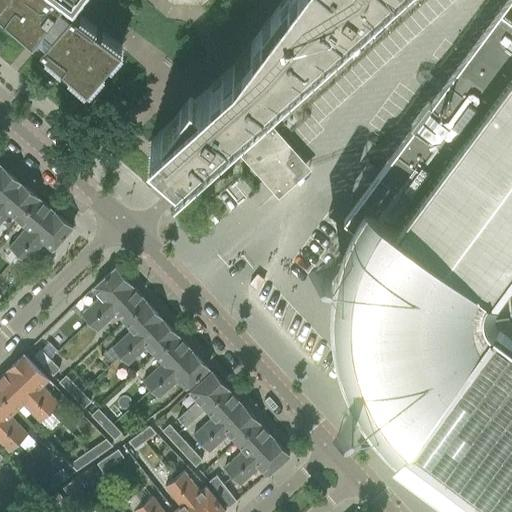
[(0,0),(0,14),(86,88),(105,67),(173,119),(147,142),(148,143),(175,167),(203,141),(274,194),(278,190),(294,176),(304,168),(290,152),(272,132),(419,0),(0,0)]
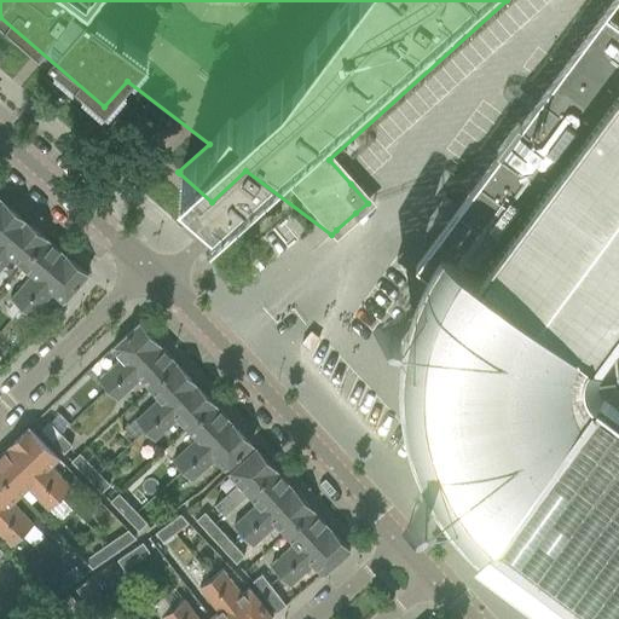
[(536,100),(531,106),(458,203),(458,204),(443,192),(394,258),(441,293),(439,298),(427,313),(426,314),(443,427),(444,440),(412,445),(415,463),(446,458),(449,473),(450,474),(470,489),(484,499),(478,508),(479,518),(486,524),(475,538),(560,601),(584,618),(618,618),(618,0),(611,0),(560,68),(536,100)]
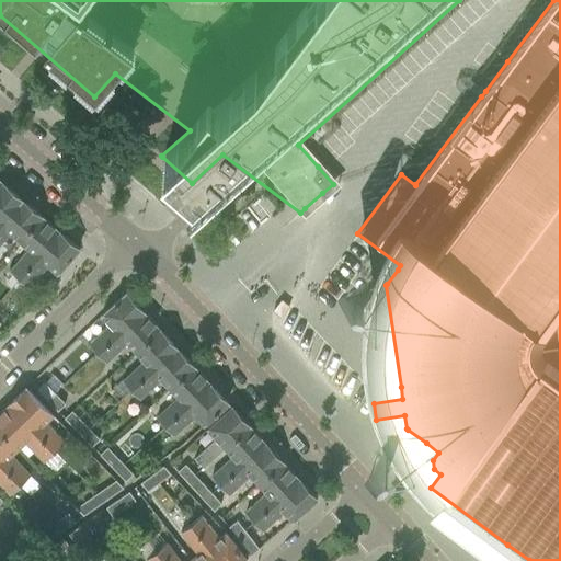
[(0,225),(22,199),(3,183),(0,186),(0,225)]
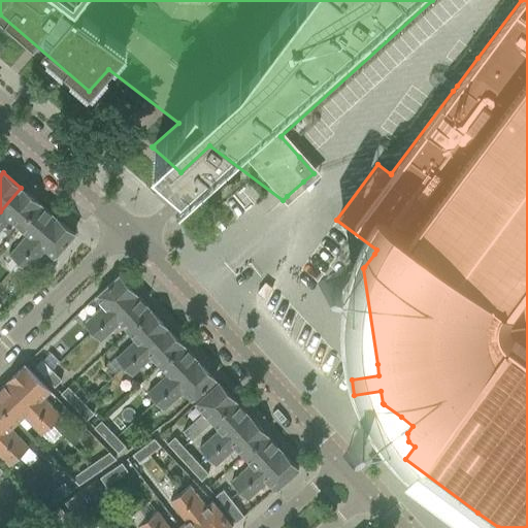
[(0,211),(0,230),(8,221),(10,220),(19,227),(38,203),(21,188),(0,211)]
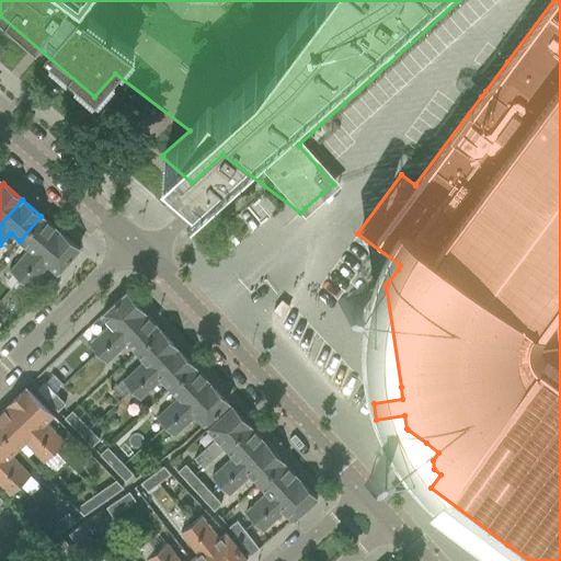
[(25,245),(7,267),(13,273),(20,278),(59,232),(41,216),(20,241),(25,245)]
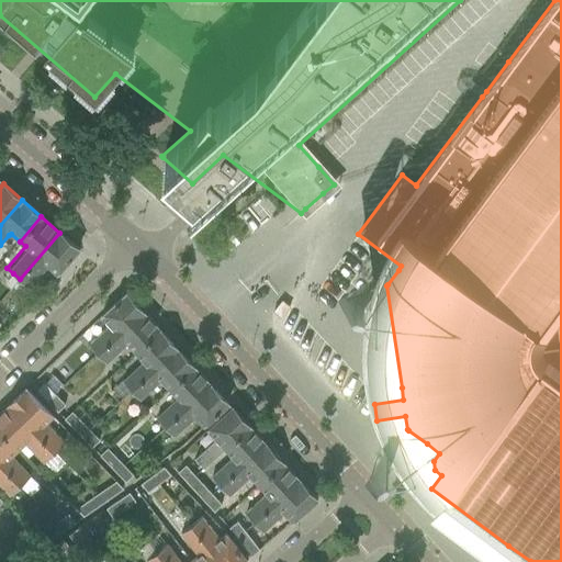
[(59,233),(20,279),(30,288),(48,266),(57,273),(79,248),(59,233)]
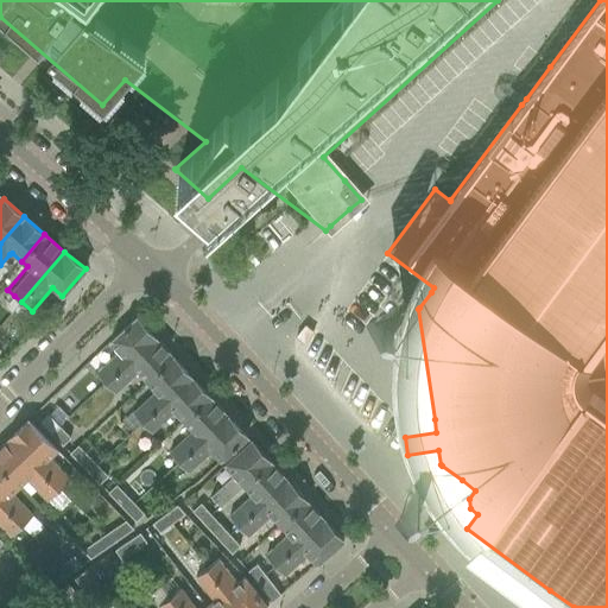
[(96,372),(106,382),(154,336),(137,316),(109,341),(119,352),(96,372)]
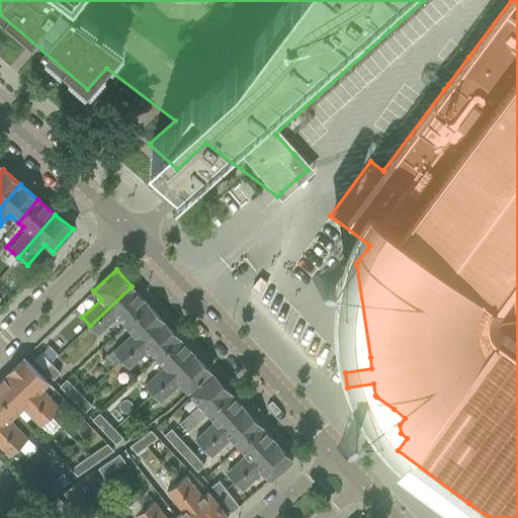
[(258,279),(251,288),(258,294),(266,285),(258,279)]
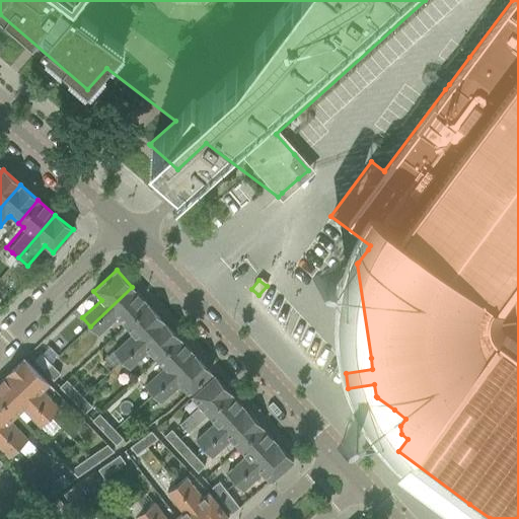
[(118,318),(125,325),(148,304),(132,287),(90,326),(98,336),(118,318)]
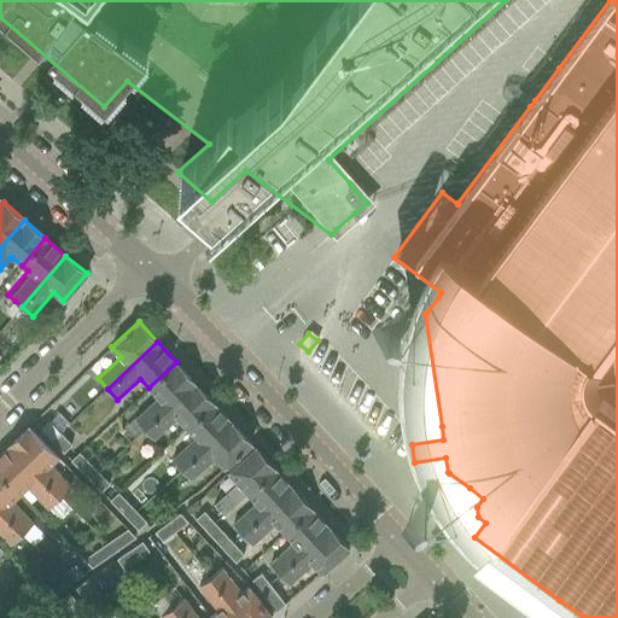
[(134,418),(144,429),(194,383),(176,362),(149,388),(157,397),(134,418)]
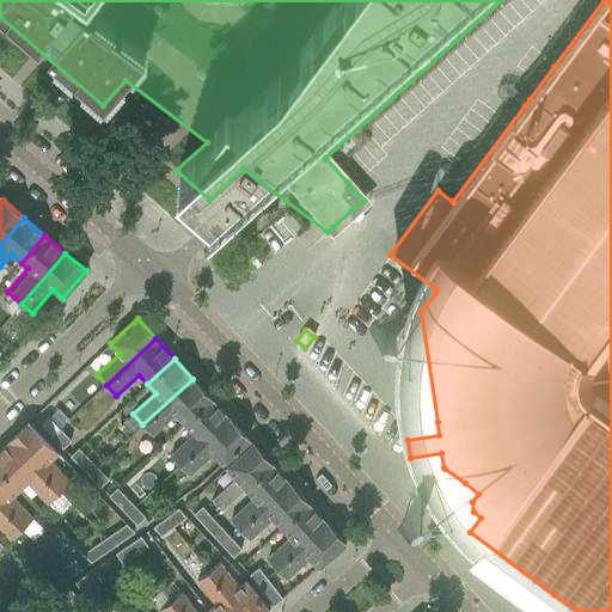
[(175,415),(183,424),(210,398),(193,379),(142,424),(153,435),(175,415)]
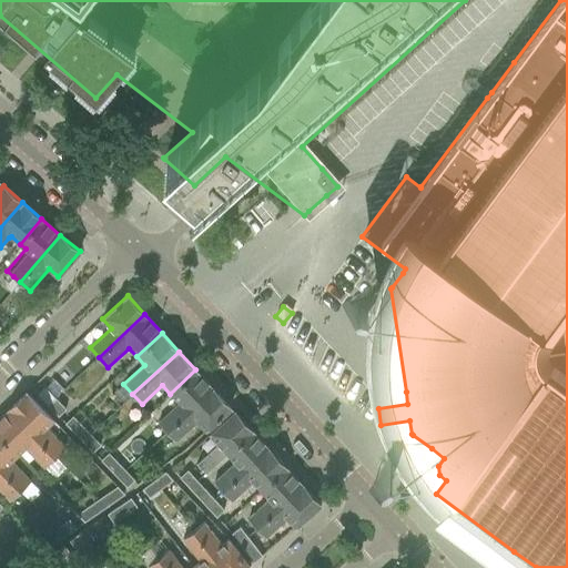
[(158,422),(166,430),(213,388),(195,369),(170,394),(178,402),(158,422)]
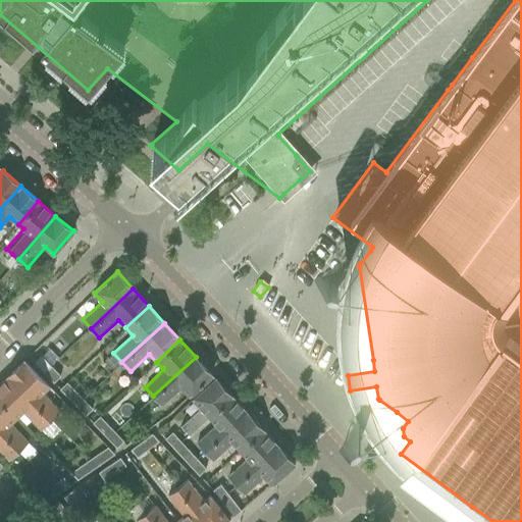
[(36,362),(35,363),(44,372),(51,366),(42,356),(36,362)]
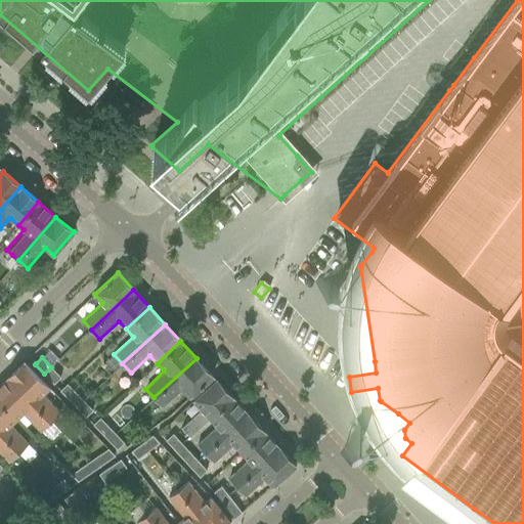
[(197,358),(154,397),(162,406),(181,389),(189,397),(198,389),(212,376),(197,358)]
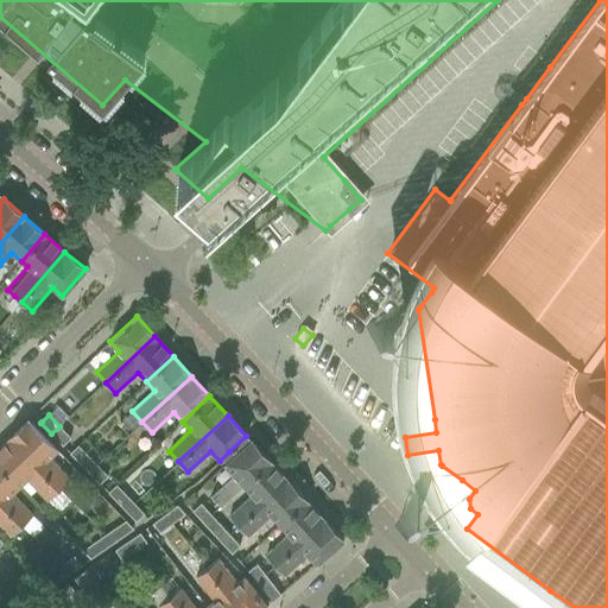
[(27,419),(8,438),(58,488),(70,477),(50,457),(57,450),(27,419)]
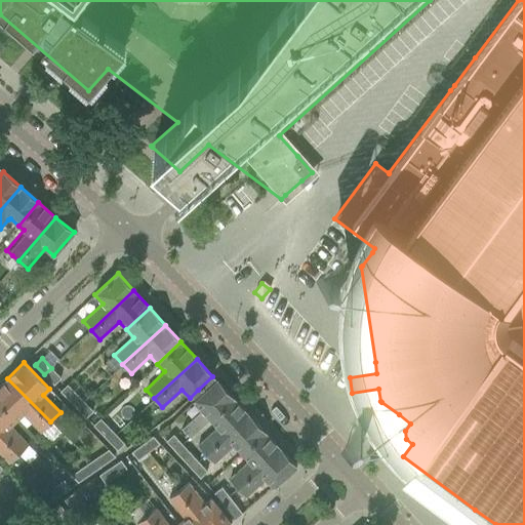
[(51,368),(44,374),(53,385),(61,377),(51,368)]
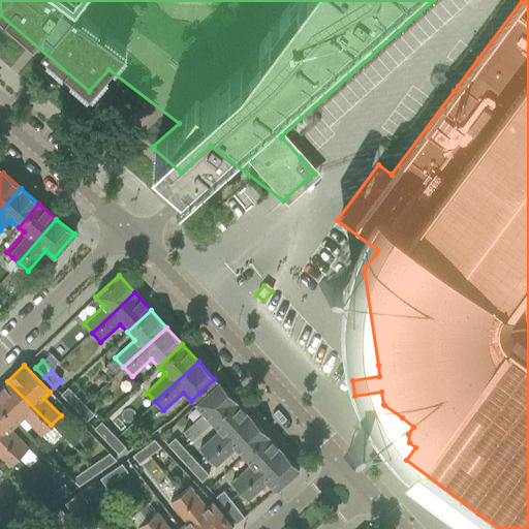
[(7,381),(0,387),(0,404),(18,423),(23,417),(40,435),(51,425),(7,381)]
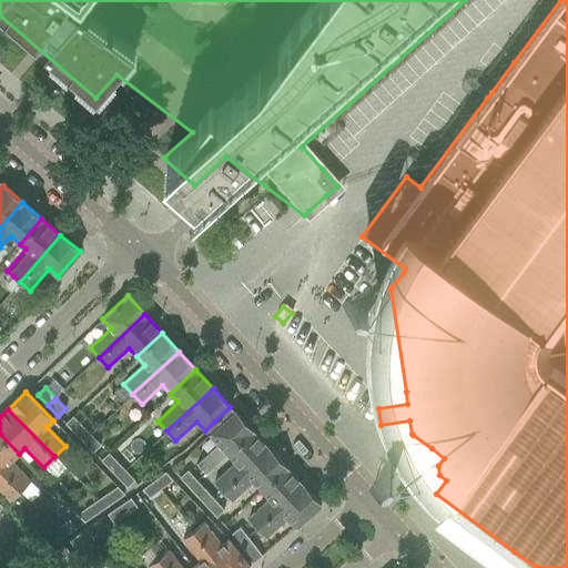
[(205,473),(226,454),(226,453),(251,429),(234,411),(209,434),(217,444),(196,463),(205,473)]
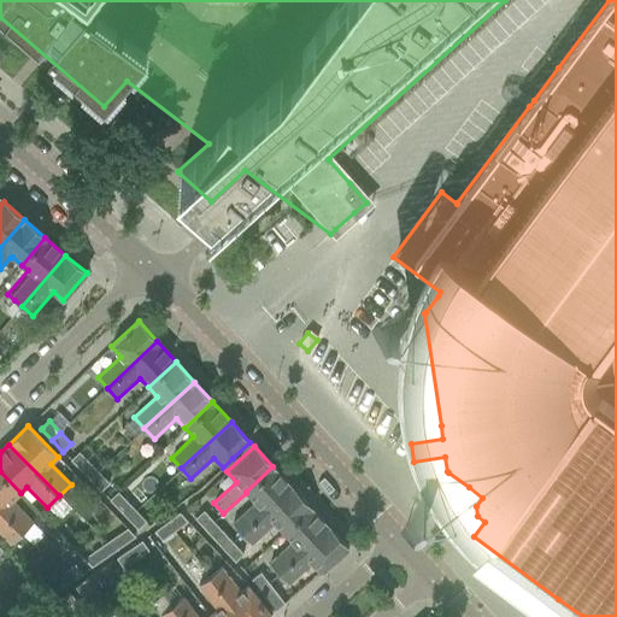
[(78,452),(71,459),(89,479),(98,471),(78,452)]
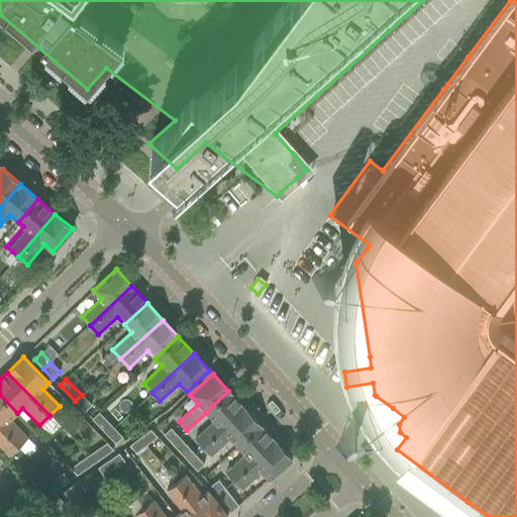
[(193,437),(202,447),(244,408),(228,391),(206,412),(206,413),(213,419),(193,437)]
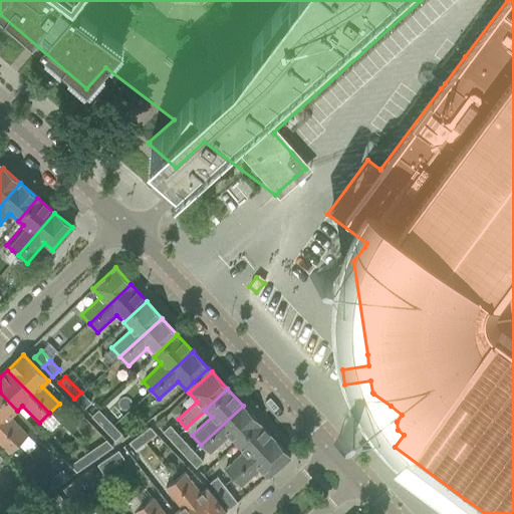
[(0,393),(0,424),(18,443),(27,434),(11,417),(17,411),(0,393)]
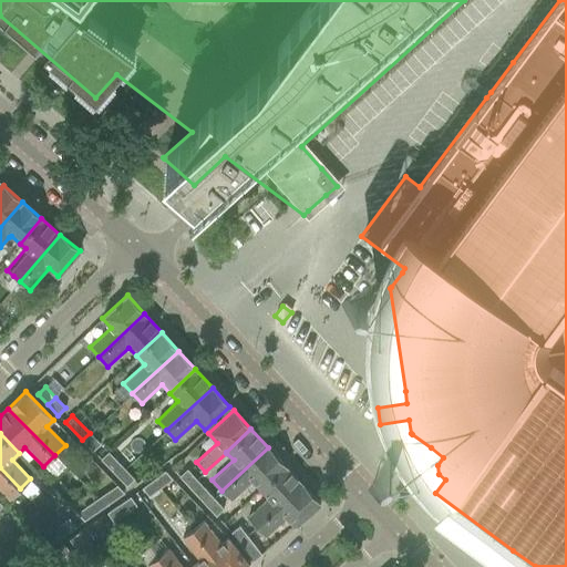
[(90,433),(82,440),(92,451),(100,443),(90,433)]
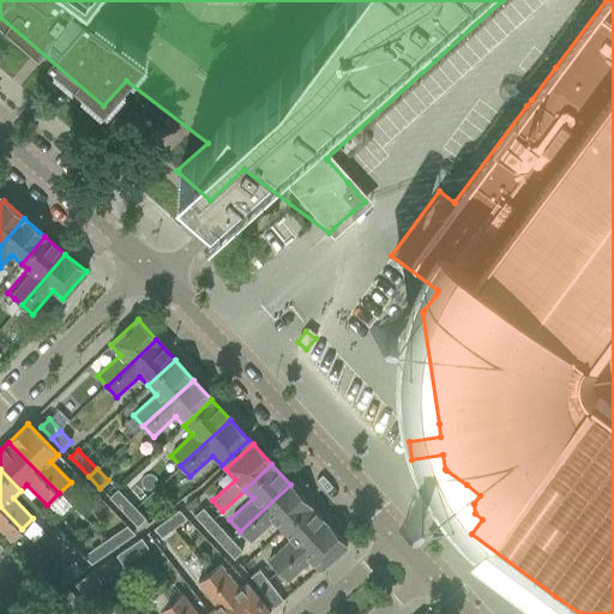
[(274,521),(282,530),(308,505),(290,485),(240,531),(250,542),(274,521)]
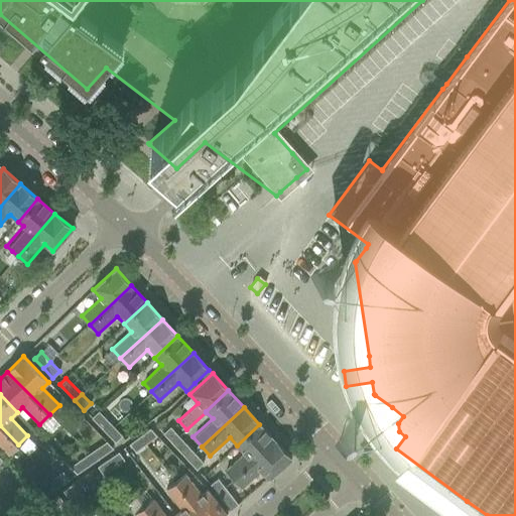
[(105,417),(98,424),(106,433),(113,426),(105,417)]
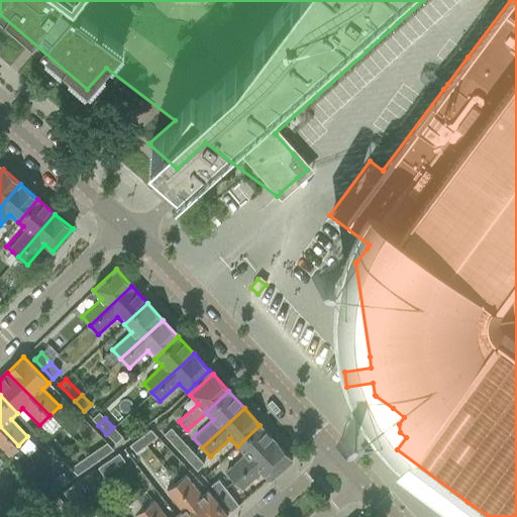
[(224,472),(233,481),(276,442),(260,425),(237,446),(244,453),(224,472)]
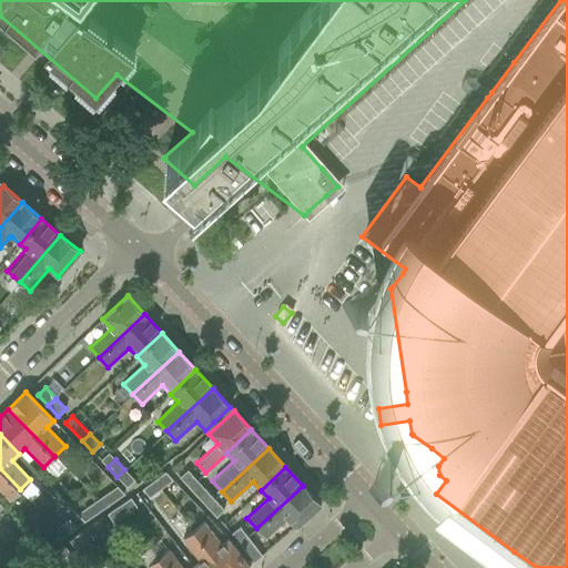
[(0,468),(0,492),(9,500),(20,489),(0,468)]
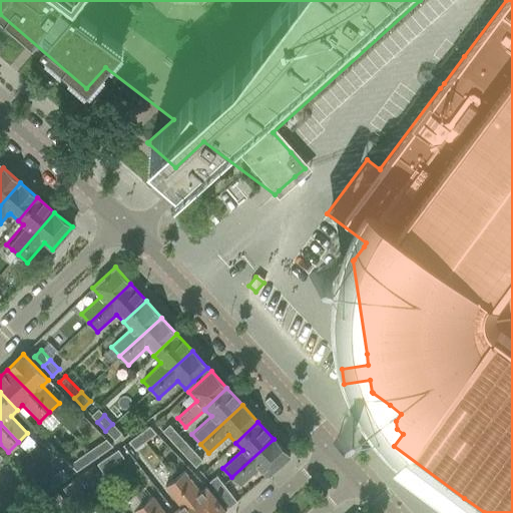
[(112,424),(105,431),(114,440),(121,433),(112,424)]
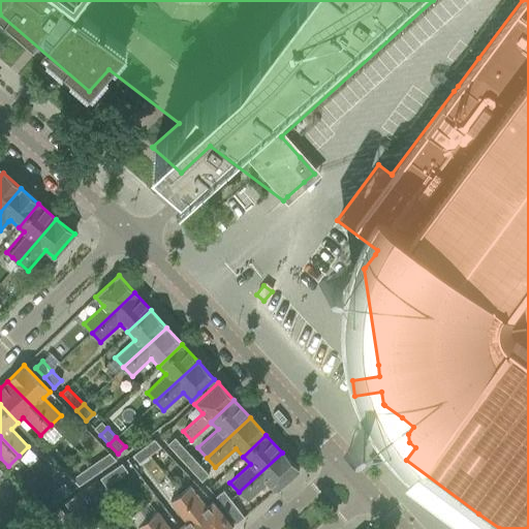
[(175,437),(166,444),(176,455),(184,447),(175,437)]
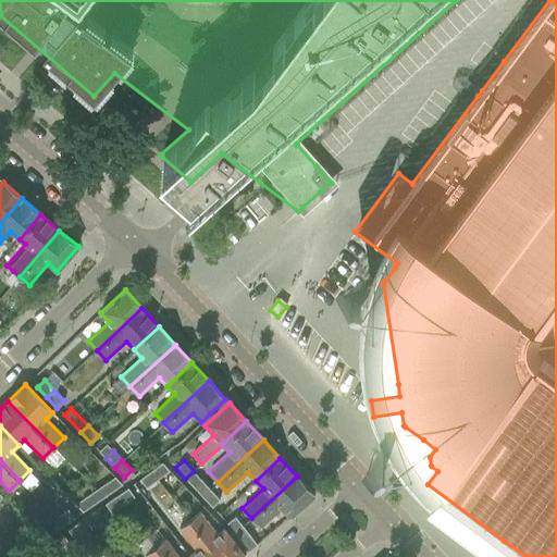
[(162,462),(150,470),(157,480),(170,470),(162,462)]
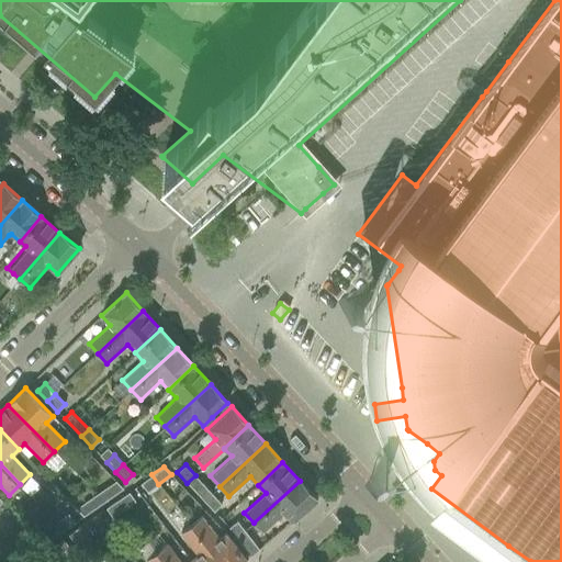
[(152,474),(141,483),(147,492),(158,484),(152,474)]
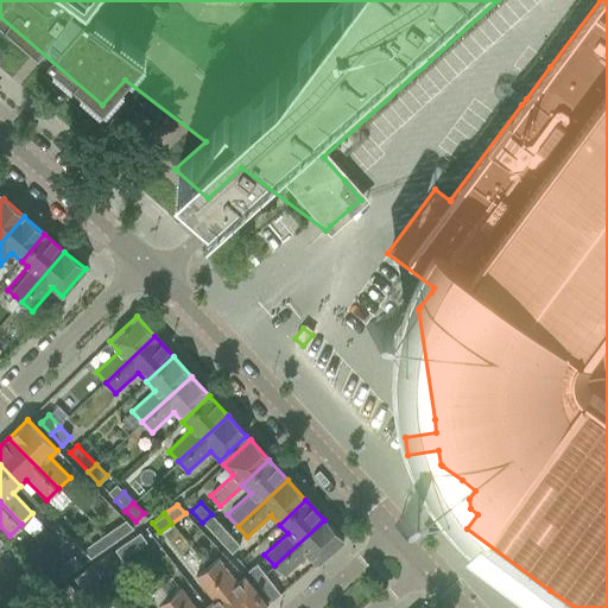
[(324,520),(274,565),(284,575),(306,555),(316,564),(342,540),(324,520)]
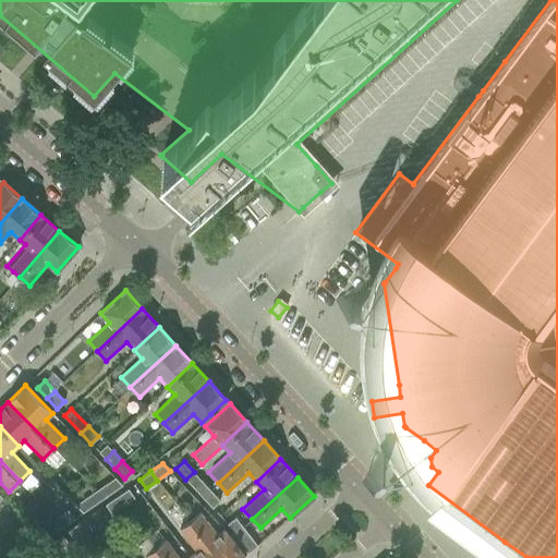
[(110,481),(95,490),(101,500),(117,489),(110,481)]
